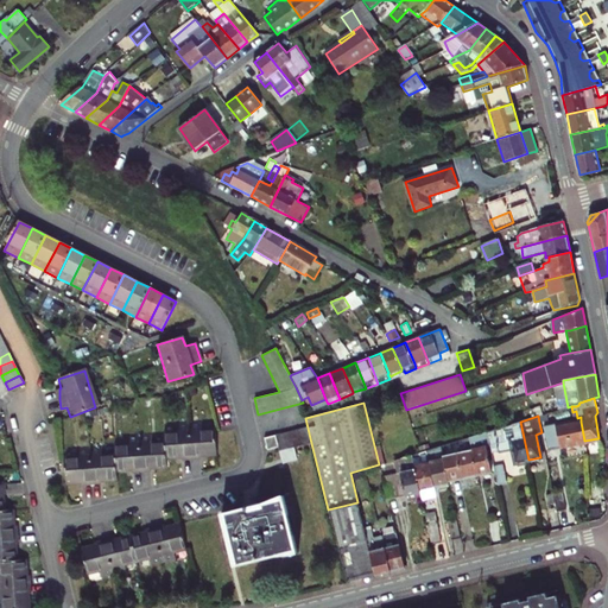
[(526,461),(529,460),(520,422),(485,432),(488,447),(489,453),(499,450),(499,453),(511,450),(514,463),(518,462),(518,466),(526,463),(526,461)]
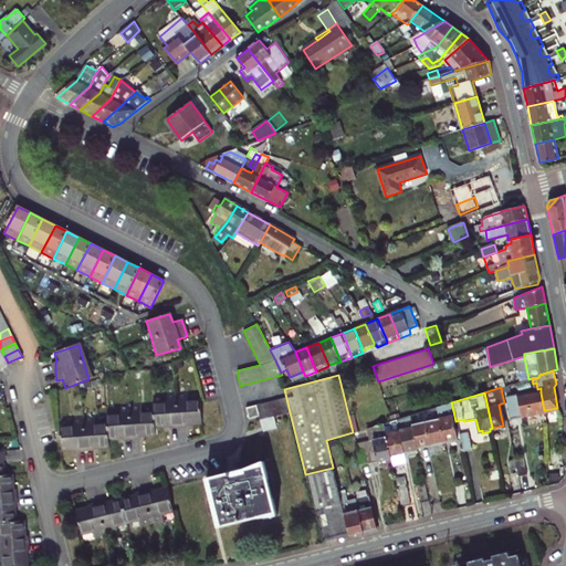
[(506,398),(510,416),(544,410),(541,392),(506,398)]
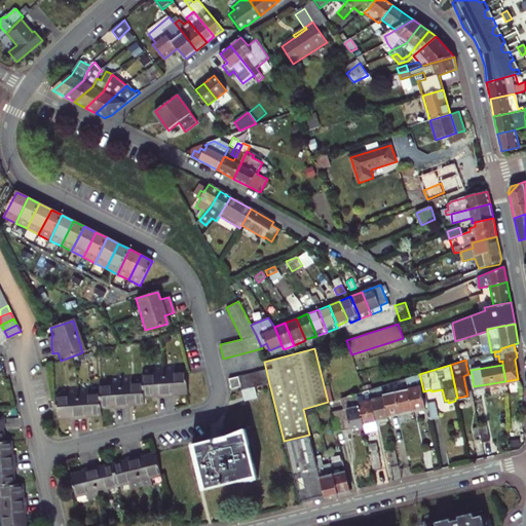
[(165,397),(163,367),(152,368),(153,374),(142,375),(142,382),(143,396),(156,395),(156,398),(165,397)]
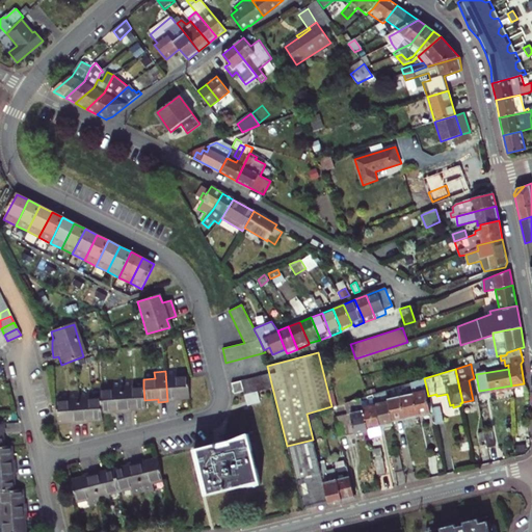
[(176,371),(165,371),(167,401),(176,401),(176,398),(189,397),(188,376),(177,376),(176,371)]
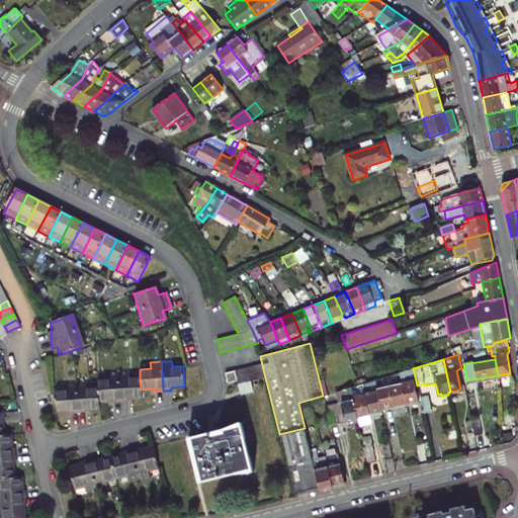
[(234,370),(237,380),(238,384),(265,377),(261,363),(234,370)]
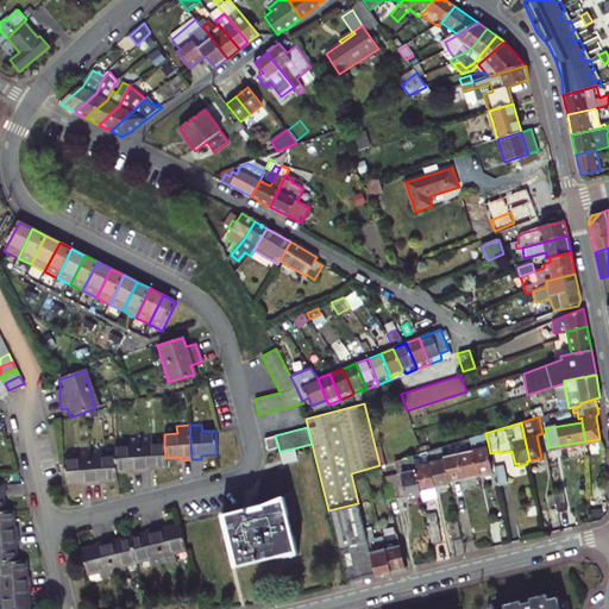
[(485,433),(470,438),(472,452),(478,476),(493,472),(487,447),(489,447),(485,433)]
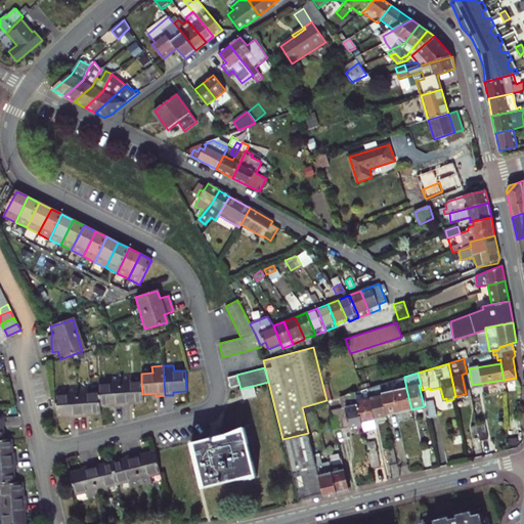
[(229,387),(239,385),(236,375),(227,378),(229,387)]
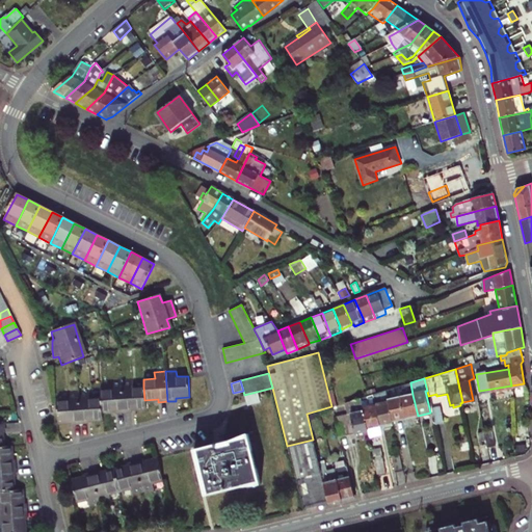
[(144,400),(143,387),(133,388),(132,381),(121,382),(124,413),(132,411),(132,409),(145,408),(144,400)]
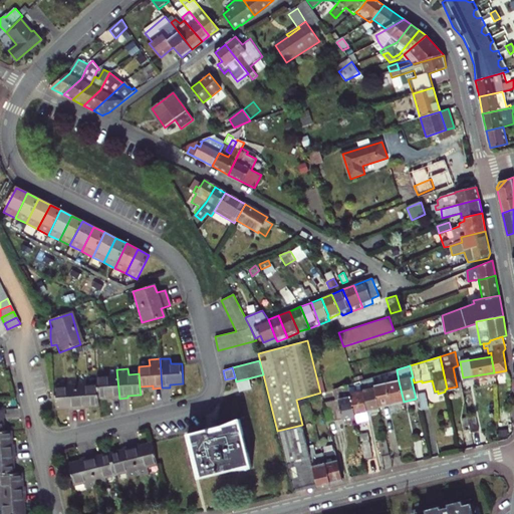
[(119,399),(116,369),(107,369),(107,376),(96,377),(96,384),(97,398),(111,397),(111,400),(119,399)]
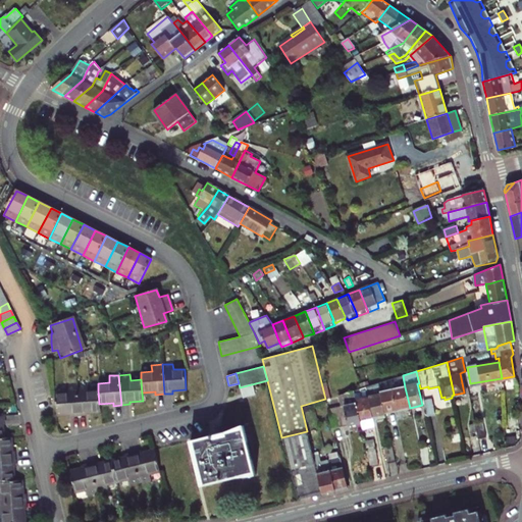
[(99,404),(98,390),(87,390),(87,384),(75,385),(77,416),(87,415),(87,413),(100,412),(99,404)]
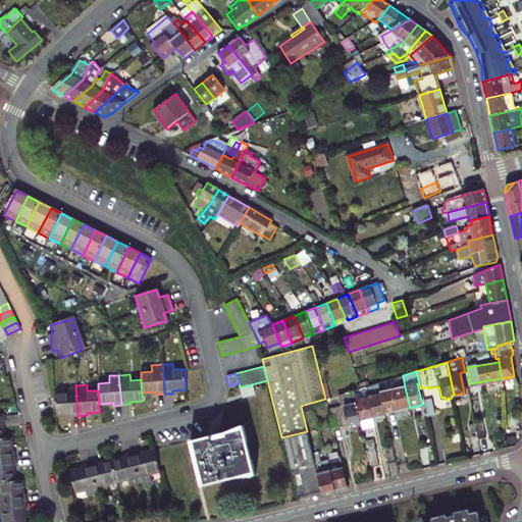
[(69,414),(70,416),(77,416),(75,385),(65,386),(65,393),(55,394),(56,415),(69,414)]
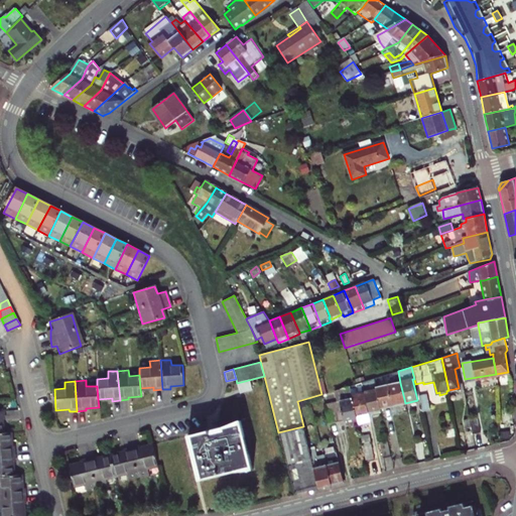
[(376,389),(380,408),(405,403),(400,383),(376,388),(376,389)]
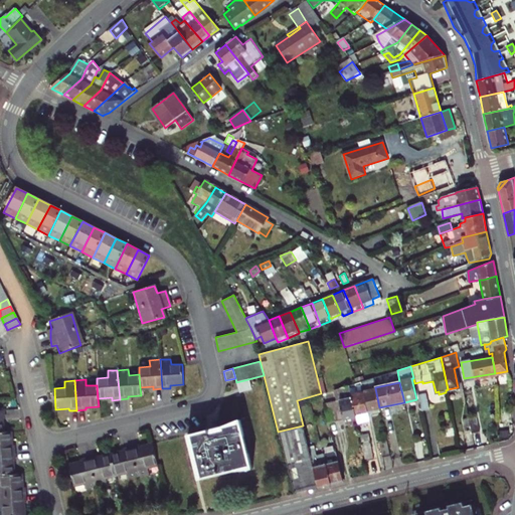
[(356,417),(355,415),(351,393),(349,385),(331,390),(333,401),(324,403),(329,423),(356,417)]
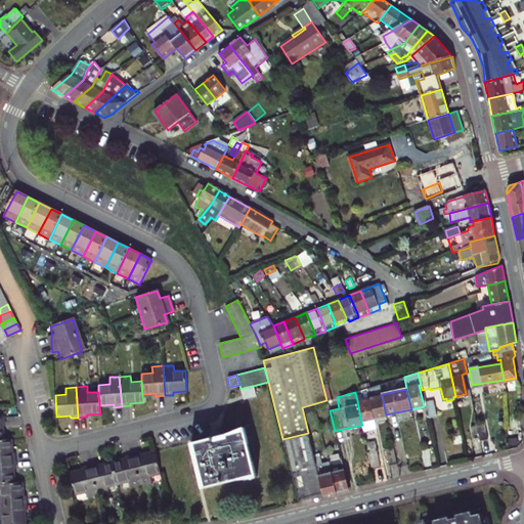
[(369,397),(374,420),(387,417),(386,415),(382,395),(369,397)]
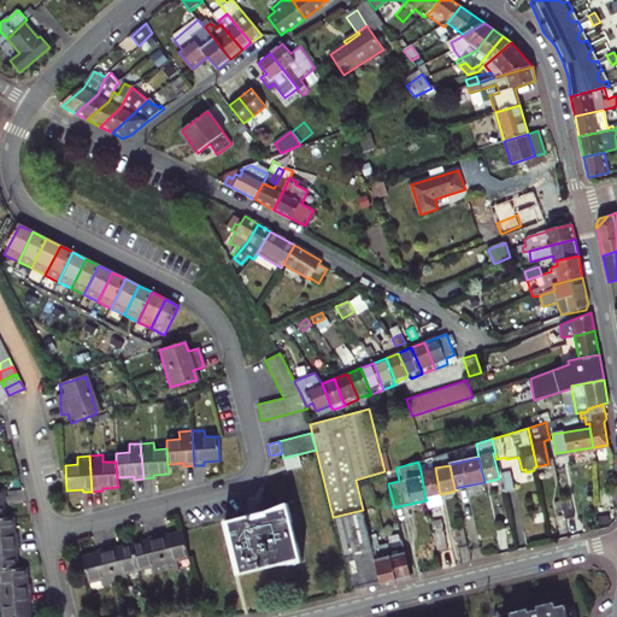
[(421,471),(425,498),(440,494),(435,468),(421,471)]
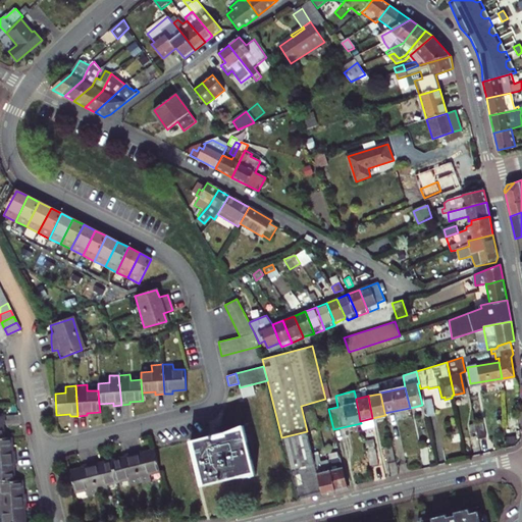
[(427,416),(435,414),(431,398),(423,400),(427,416)]
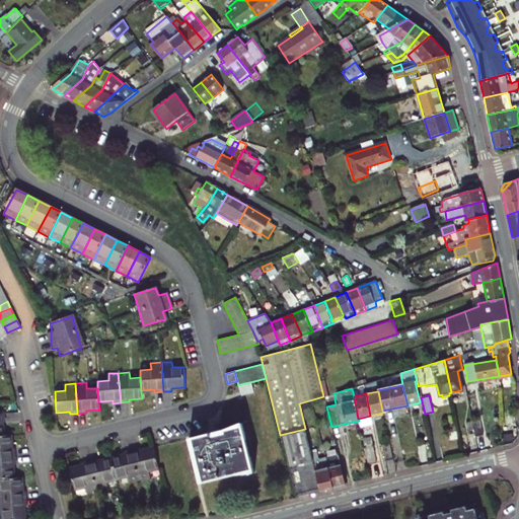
[(472,421),(475,437),(483,435),(479,419),(472,421)]
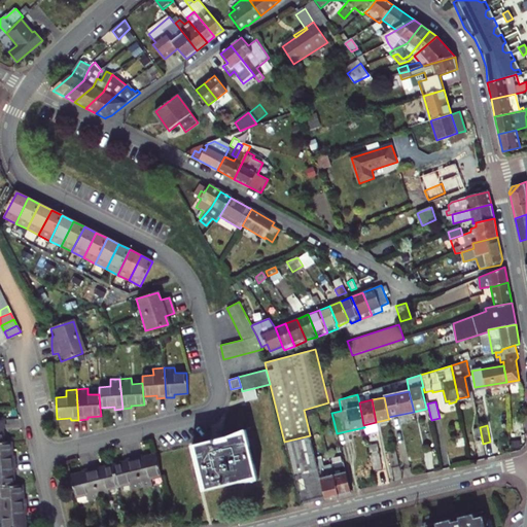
[(206,490),(256,477),(246,432),(195,445),(206,490)]
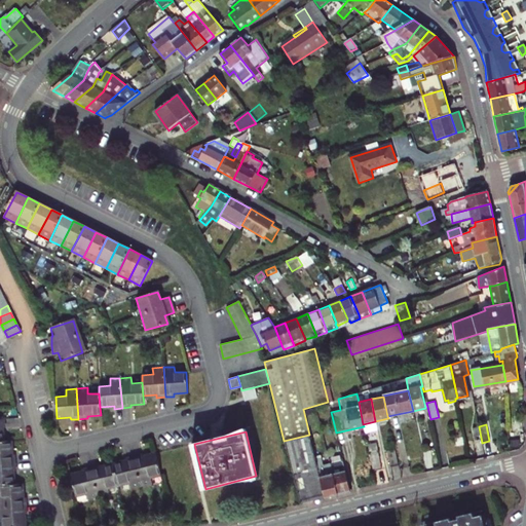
[(293,474),(317,467),(315,459),(309,435),(284,441),(293,474)]
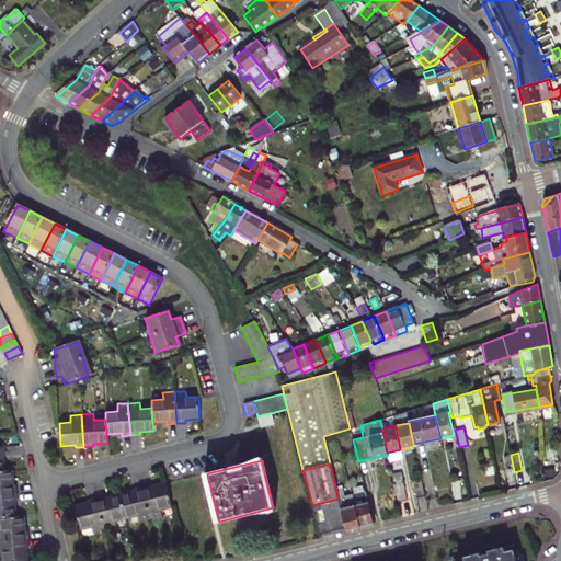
[(0,494),(16,494),(15,485),(13,485),(12,471),(3,471),(0,471),(0,494)]
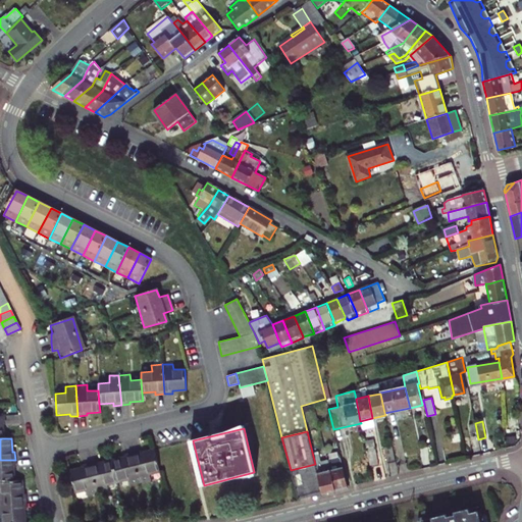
[(387,464),(396,462),(392,446),(384,448),(387,464)]
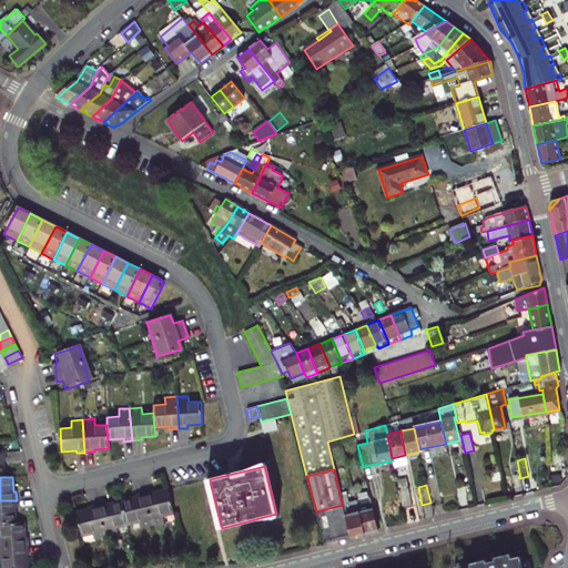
[(398,487),(403,508),(412,507),(407,486),(398,487)]
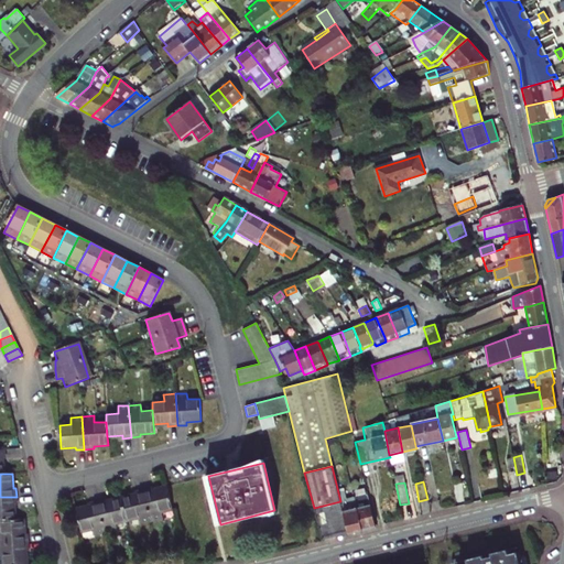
[(351,488),(356,508),(361,530),(376,527),(365,485),(351,488)]
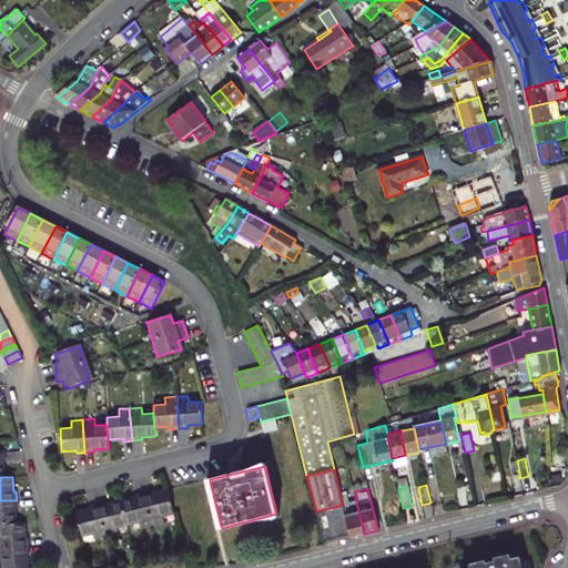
[(152,490),(144,493),(152,525),(163,523),(162,515),(173,513),(168,489),(153,494),(152,490)]
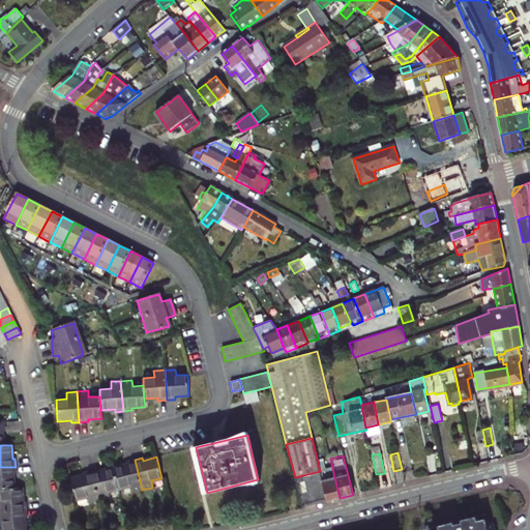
[(142,490),(135,460),(126,462),(126,465),(114,468),(119,489),(128,486),(130,493),(142,490)]
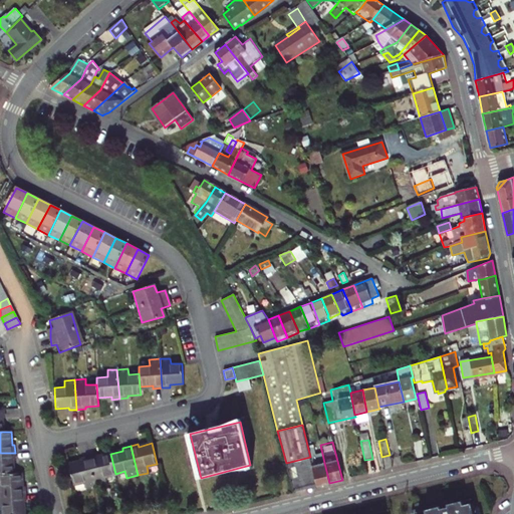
[(310,457),(317,486),(329,483),(324,463),(320,464),(316,447),(308,449),(310,457)]
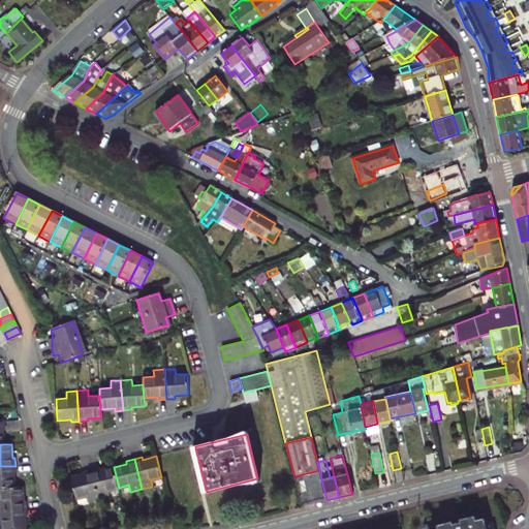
[(0,489),(14,488),(13,474),(16,474),(16,466),(0,466),(0,489)]
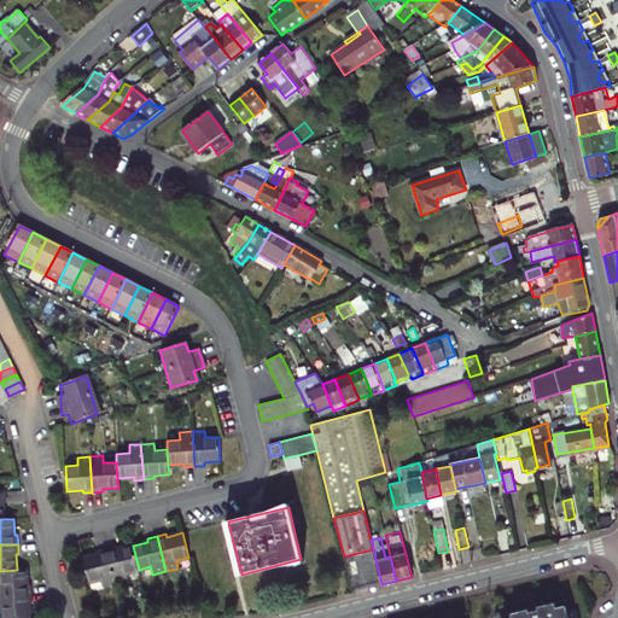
[(139,570),(133,546),(122,548),(122,546),(106,549),(115,583),(128,581),(126,573),(139,570)]
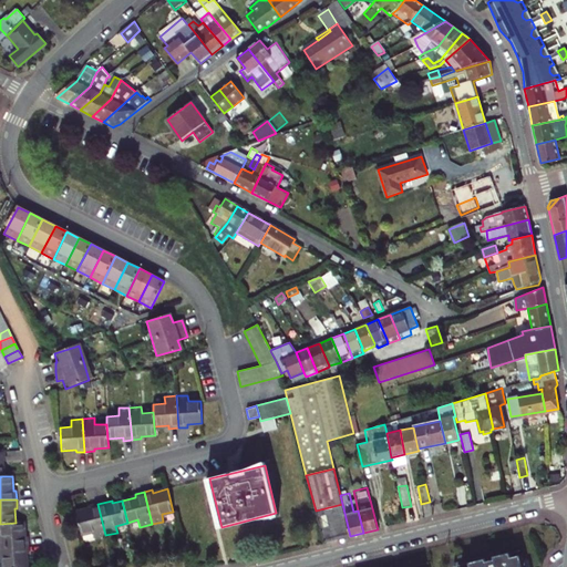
[(93,532),(94,538),(105,535),(98,504),(83,507),(84,511),(75,513),(81,535),(93,532)]
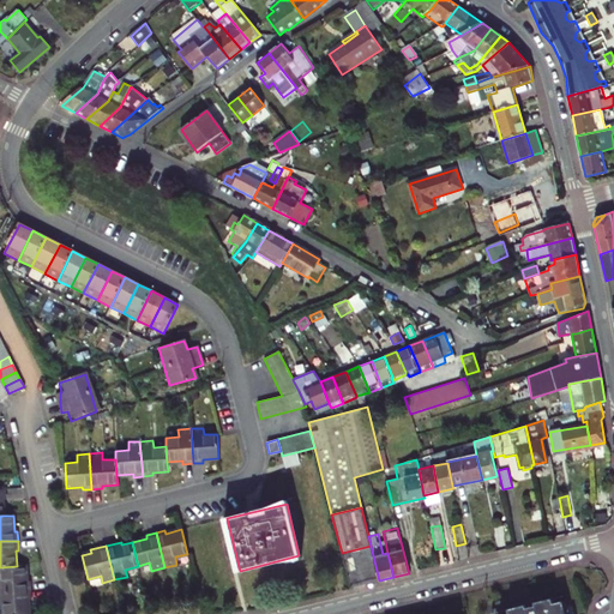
[(371,546),(342,553),(350,588),(379,581),(371,546)]
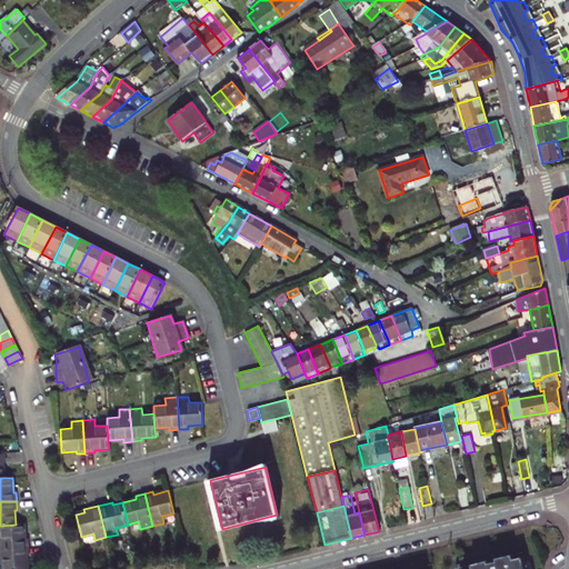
[(0,549),(28,547),(27,538),(25,539),(23,525),(16,525),(0,526),(1,538),(0,537),(0,549)]
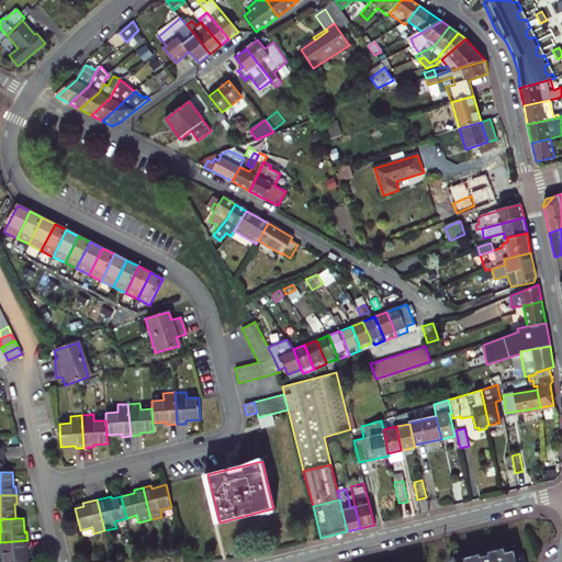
[(29,550),(27,540),(0,542),(0,553),(3,554),(3,561),(26,561),(26,550),(29,550)]
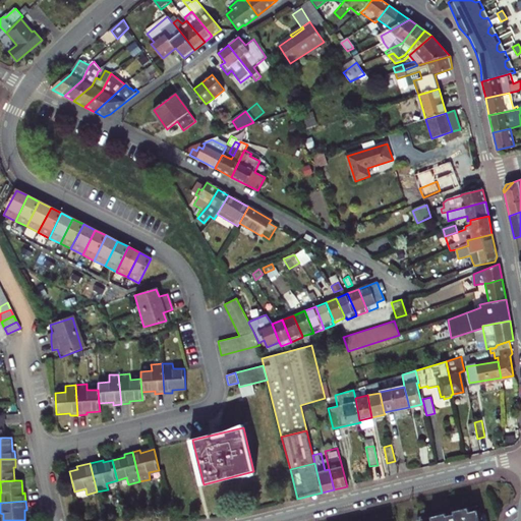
[(453,511),(429,517),(430,520),(478,520),(477,513),(469,515),(468,511),(453,514),(453,511)]
